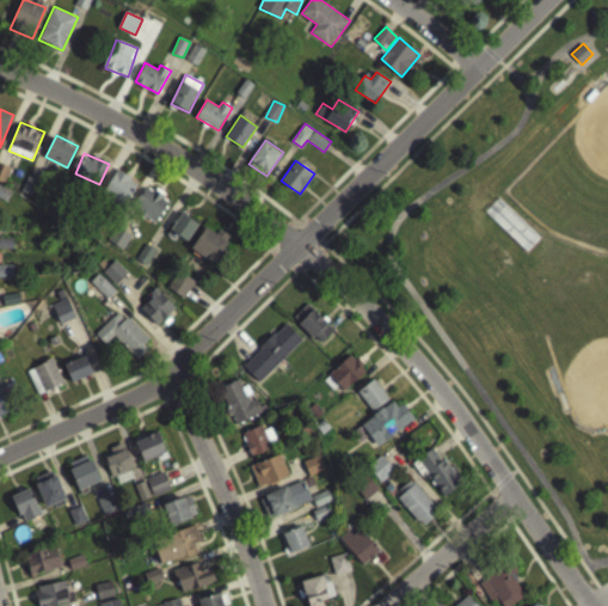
[(127,204),(139,182),(116,170),(104,193),(127,204)]
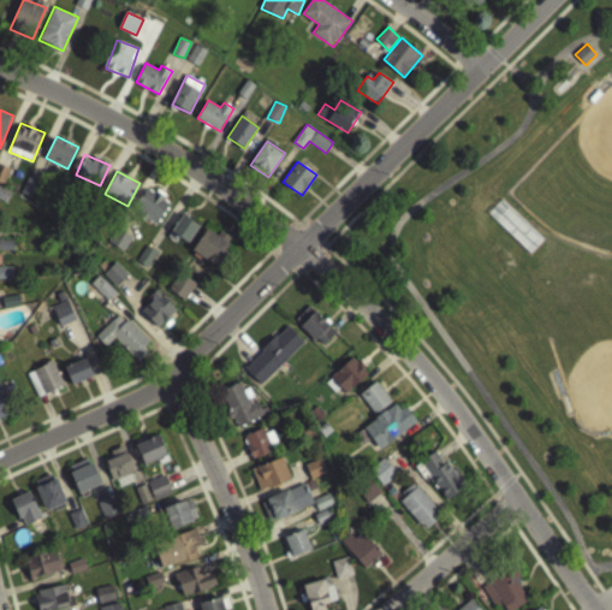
[(159,224),(171,200),(146,188),(136,208),(147,214),(146,218),(159,224)]
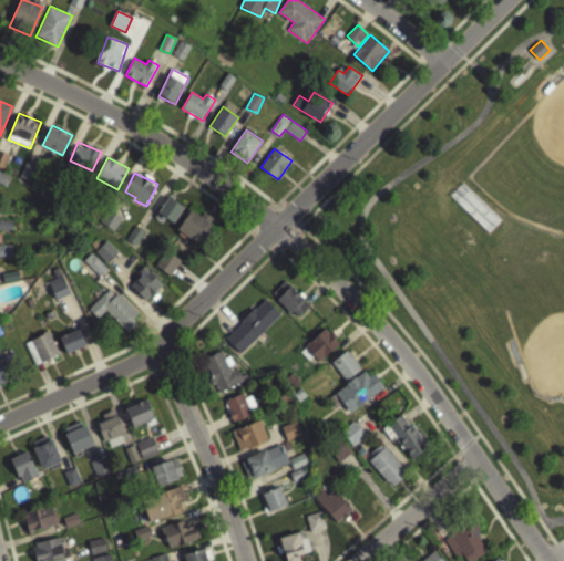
[(159,213),(174,224),(185,207),(170,197),(159,213)]
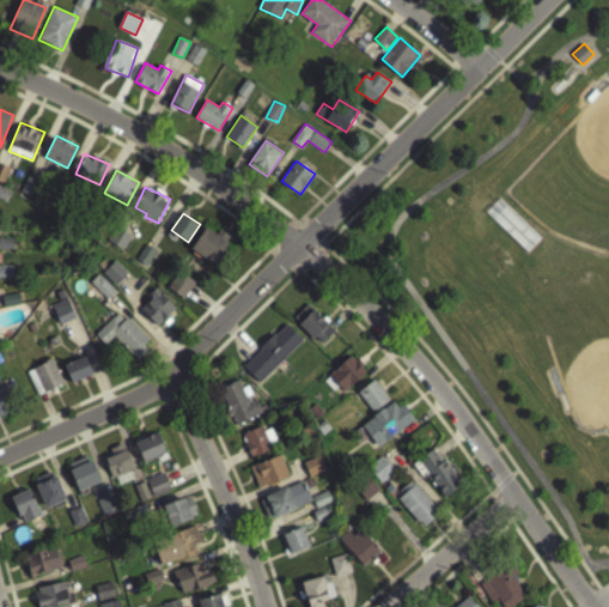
[(215,265),(232,237),(219,229),(217,232),(207,226),(192,249),(215,265)]
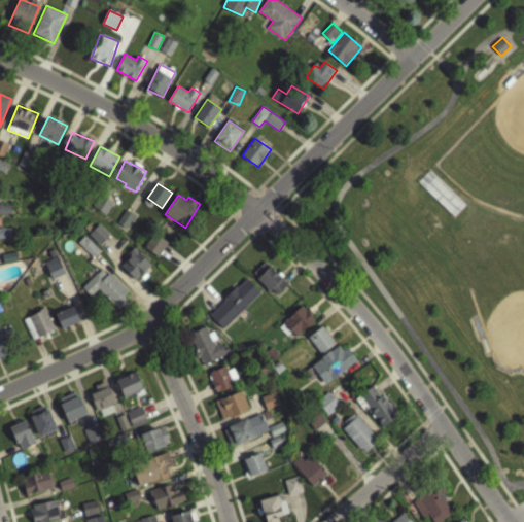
[(90,235),(101,244),(111,235),(100,223),(90,235)]
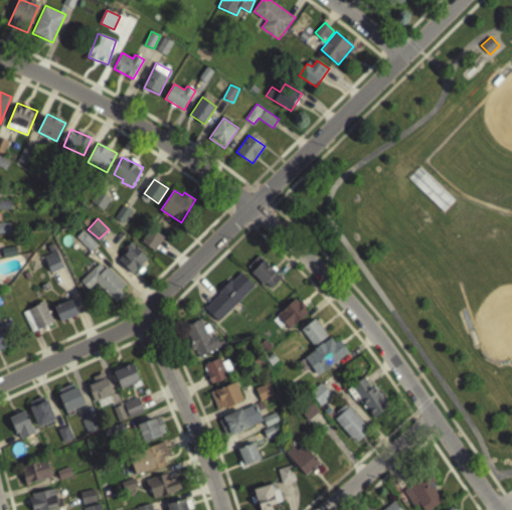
[(12,222),(0,222),(0,231),(12,231),(12,222)]
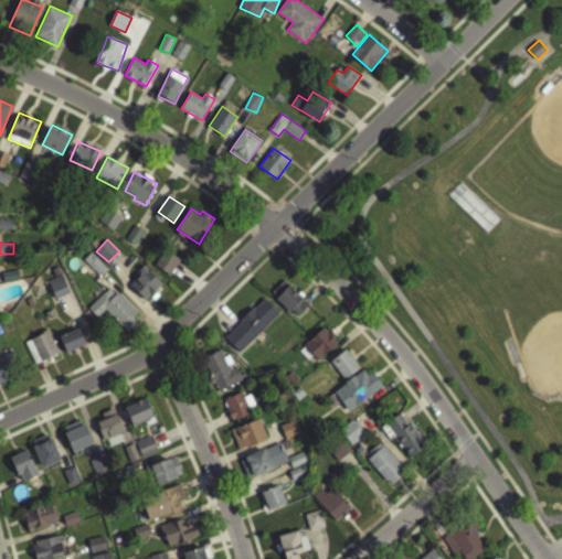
[(156,264),(170,275),(181,260),(168,249),(156,264)]
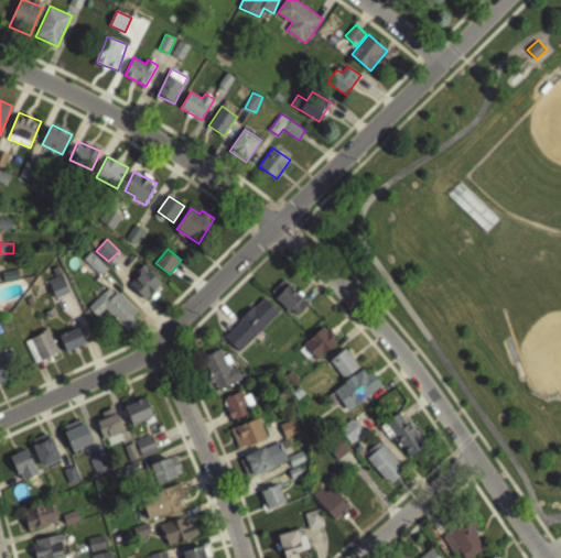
[(107,267),(92,252),(84,259),(99,275),(107,267)]
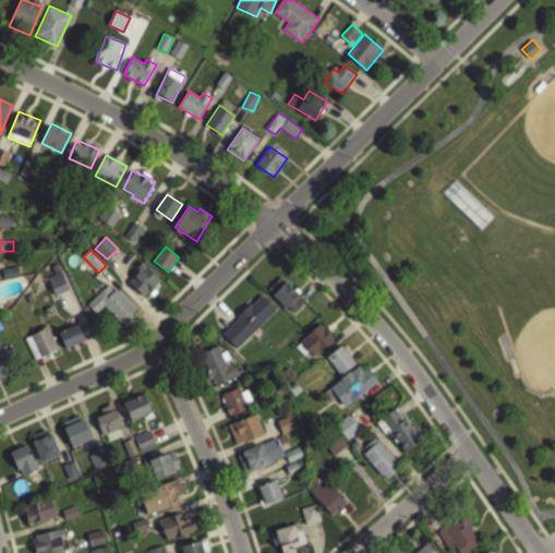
[(128,279),(145,298),(161,280),(145,263),(128,279)]
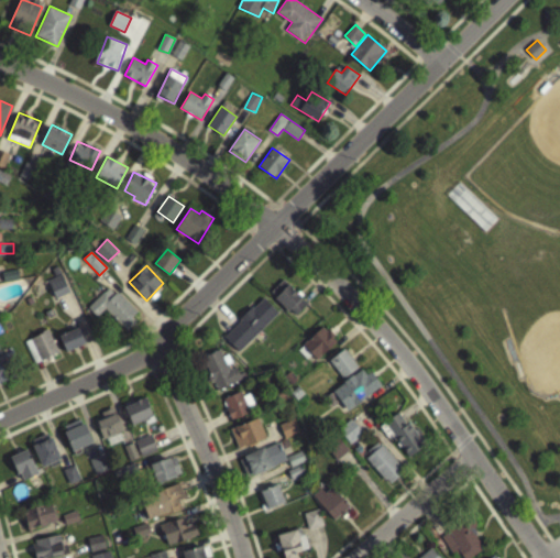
[(70,292),(63,273),(48,280),(56,298),(70,292)]
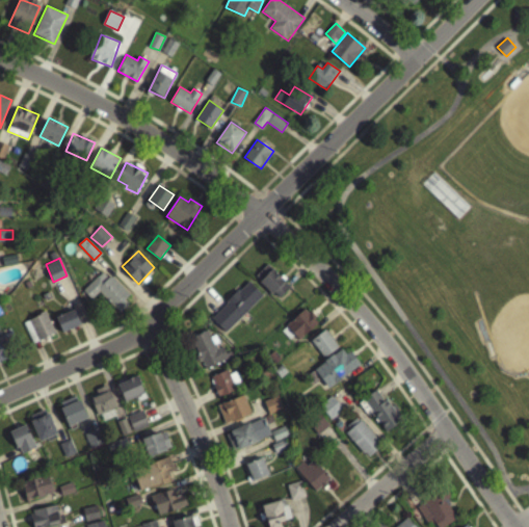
[(292,287),(268,264),(257,277),(280,299),(292,287)]
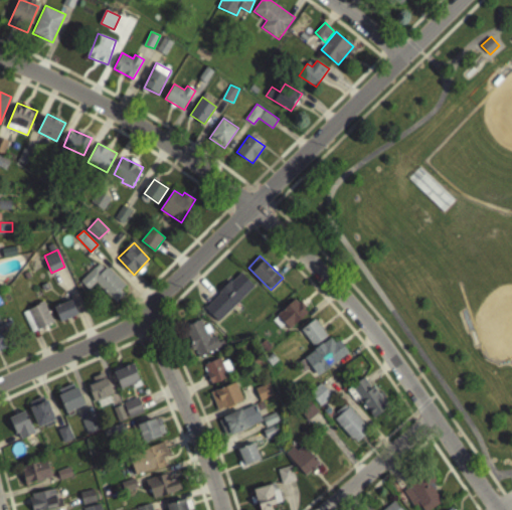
[(98,282),(115,301),(128,288),(103,261),(81,281),(90,290),(98,282)]
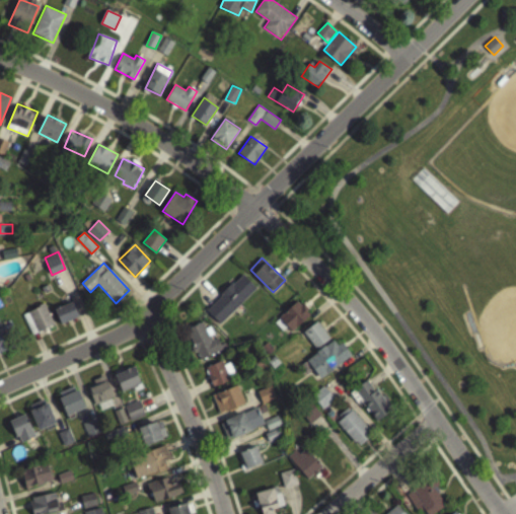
[(207,309),(221,324),(258,288),(243,274),(207,309)]
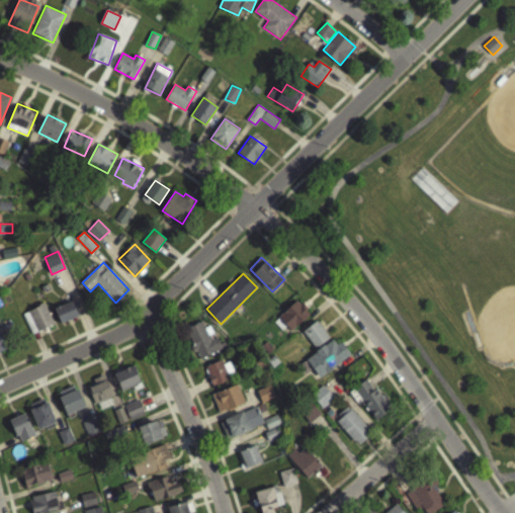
[(311,313),(298,301),(279,318),(291,331),(311,313)]
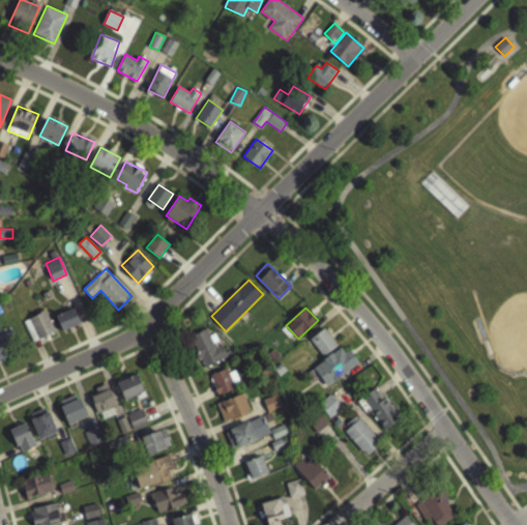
[(81,325),(76,309),(57,314),(62,330),(81,325)]
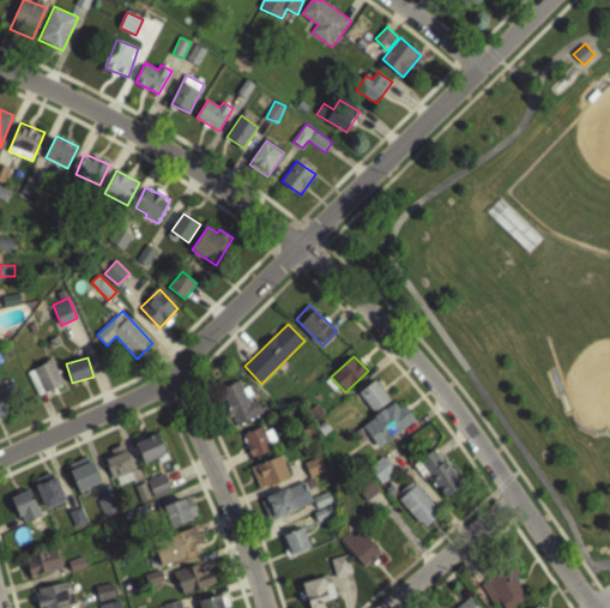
[(65,385),(54,360),(28,371),(38,396),(65,385)]
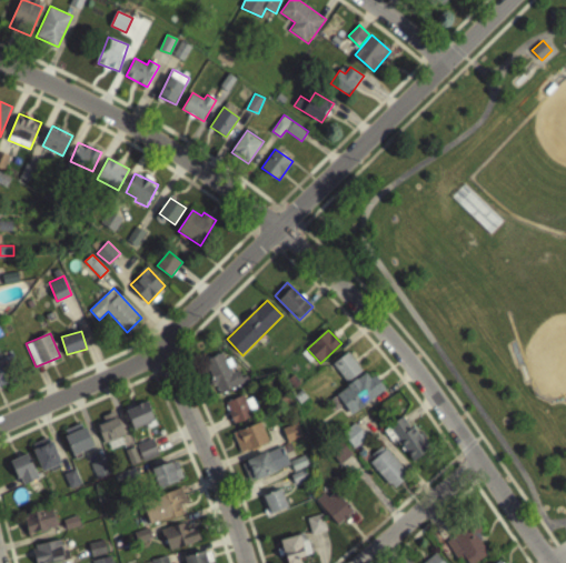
[(0,386),(12,382),(0,352),(0,386)]
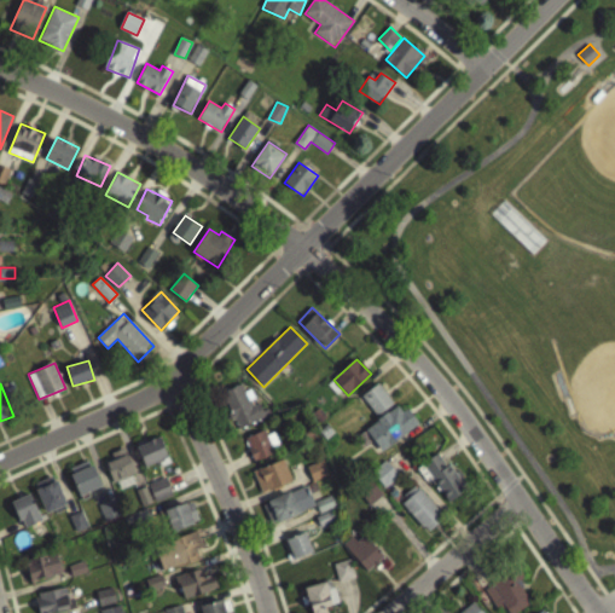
[(363,395),(378,416),(395,404),(379,383),(363,395)]
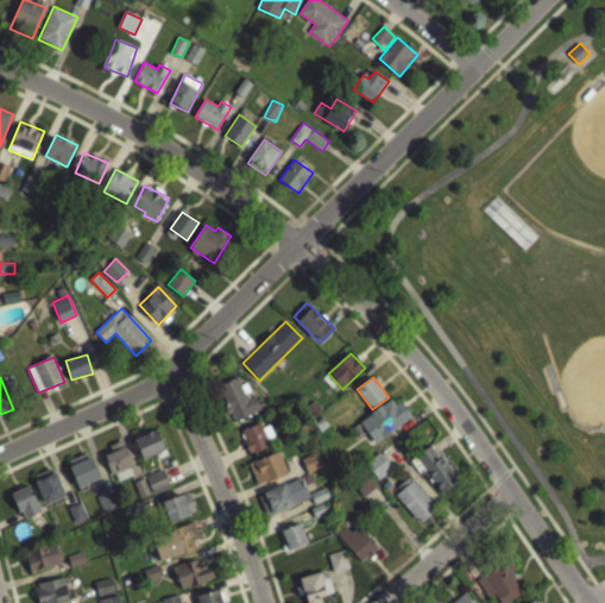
[(234,422),(263,412),(256,395),(252,397),(247,384),(241,387),(238,378),(220,385),(234,422)]
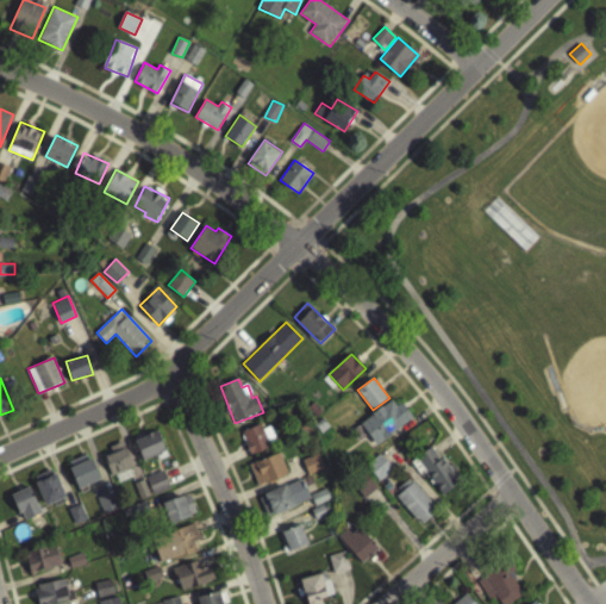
[(362,439),(369,434),(378,446),(412,418),(395,397),(355,429),(362,439)]
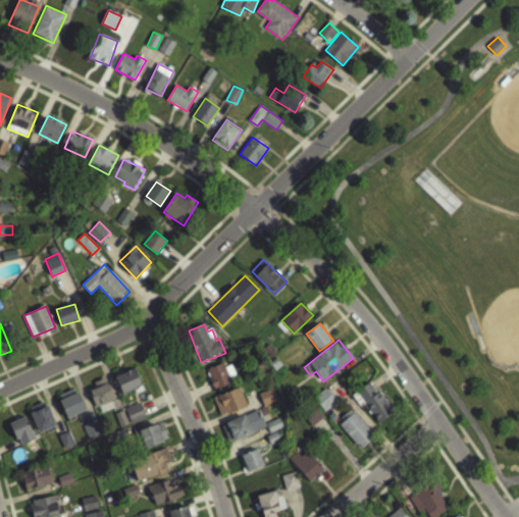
[(230,362),(209,369),(214,389),(237,381),(230,362)]
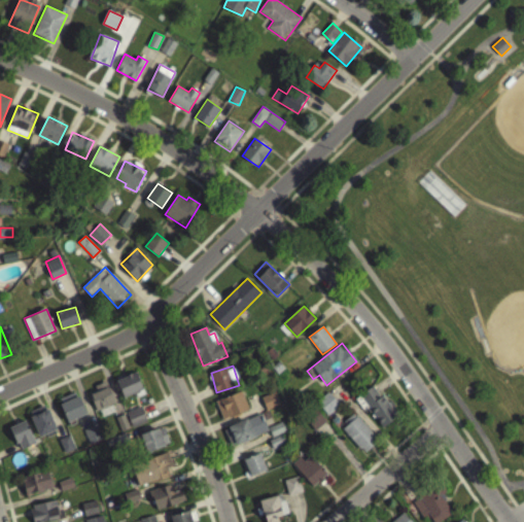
[(125,397),(145,389),(137,372),(117,380),(125,397)]
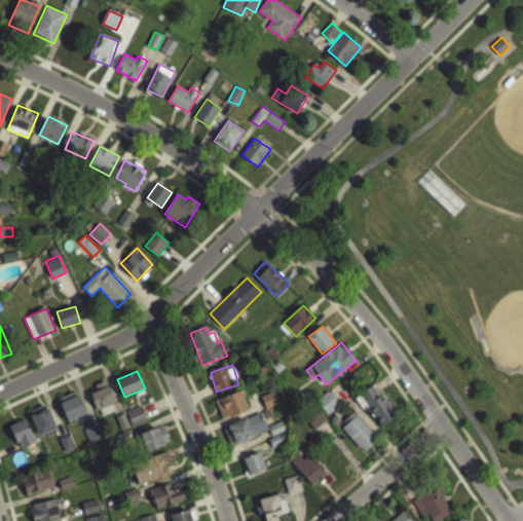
[(108,406),(115,404),(109,382),(90,387),(100,416),(110,413),(108,406)]
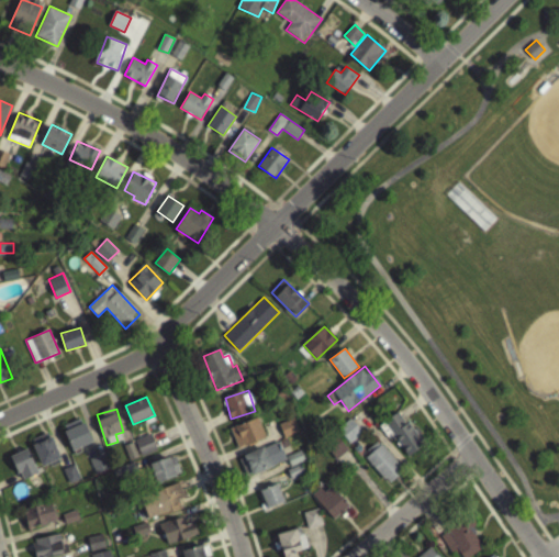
[(409,456),(425,445),(400,410),(379,425),(389,437),(393,435),(409,456)]
